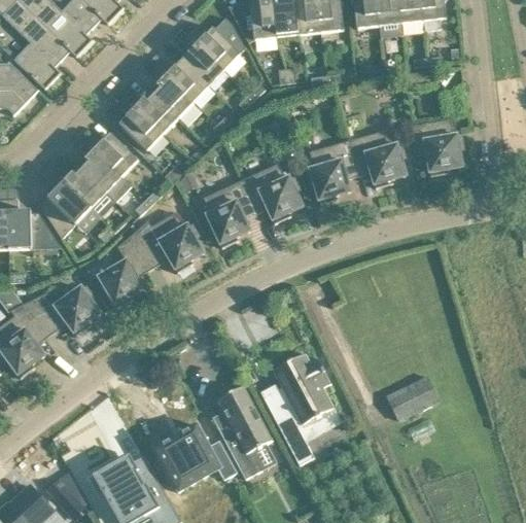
[(0,0),(0,12),(1,13),(13,0),(0,0)]
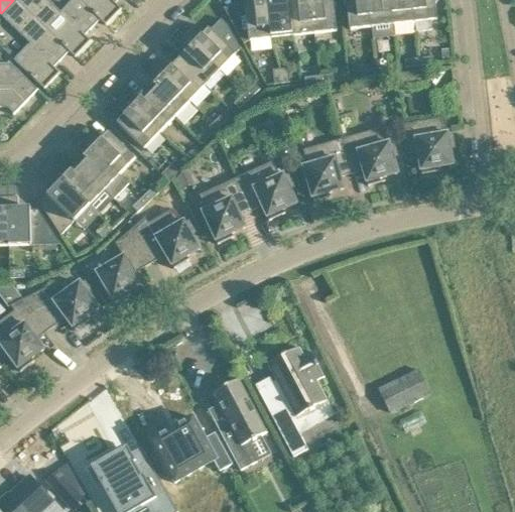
[(69,47),(19,0),(13,0),(1,13),(29,40),(13,56),(43,86),(58,70),(52,65),(68,48),(69,47)]
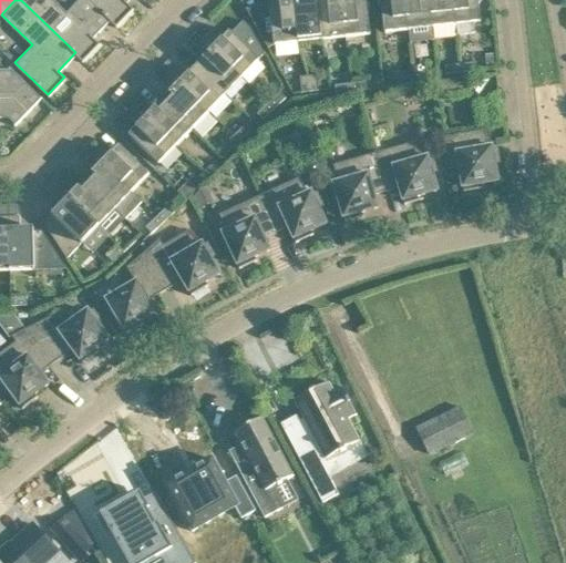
[(109,18),(89,0),(74,0),(65,10),(54,0),(21,0),(75,52),(74,53),(81,60),(99,41),(92,36),(109,18)]
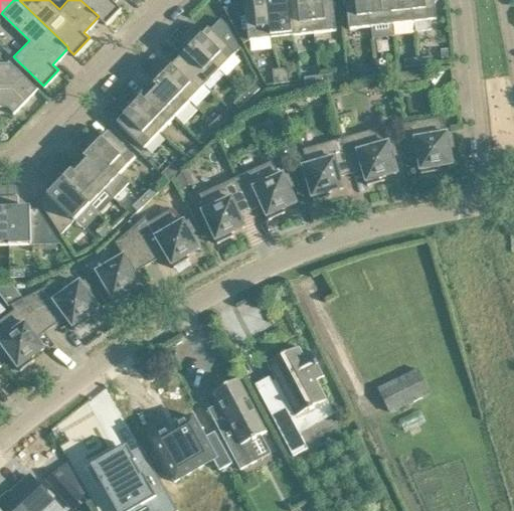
[(80,0),(99,16),(105,22),(120,6),(115,0),(80,0)]
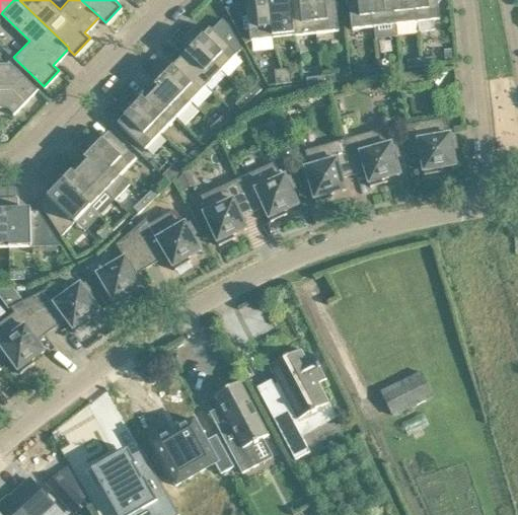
[(272,35),(268,0),(245,0),(245,2),(225,5),(243,41),(249,38),(272,35)]
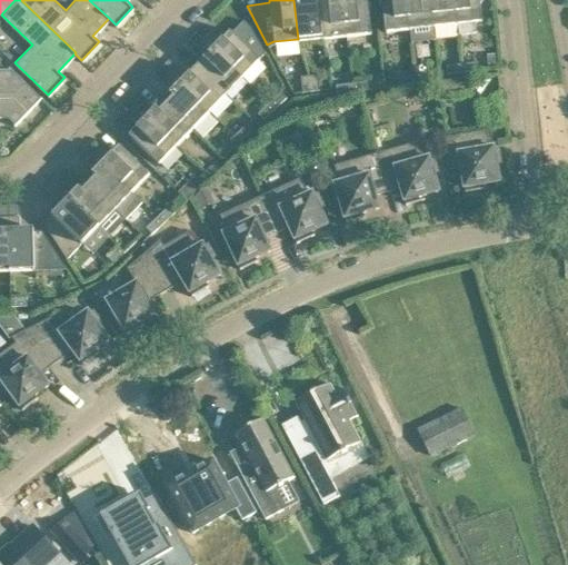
[(321,37),(317,0),(294,0),(298,39),(321,37)]
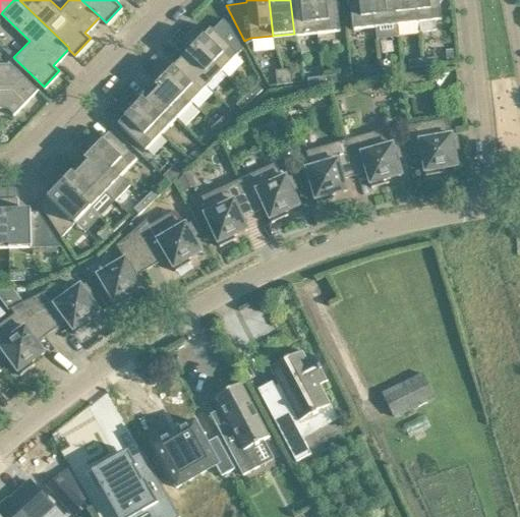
[(316,31),(312,0),(290,0),(294,34),(316,31)]
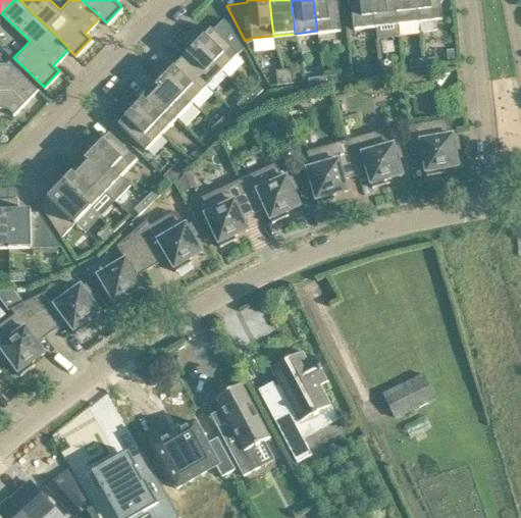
[(313,0),(317,31),(340,29),(336,0),(313,0)]
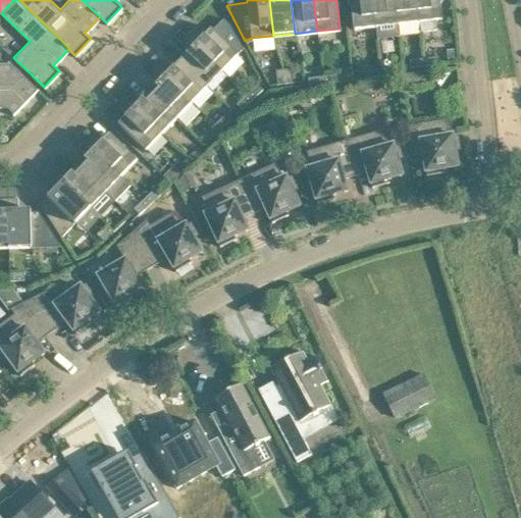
[(375,24),(372,0),(349,0),(352,27),(375,24)]
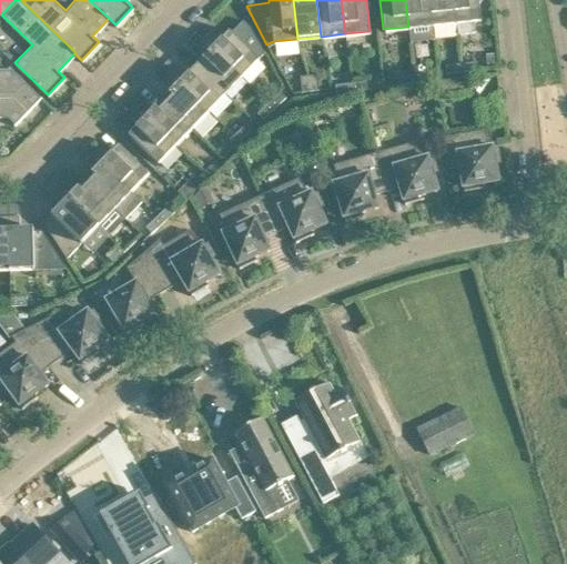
[(405,0),(408,27),(409,39),(433,37),(432,23),(428,0),(405,0)]
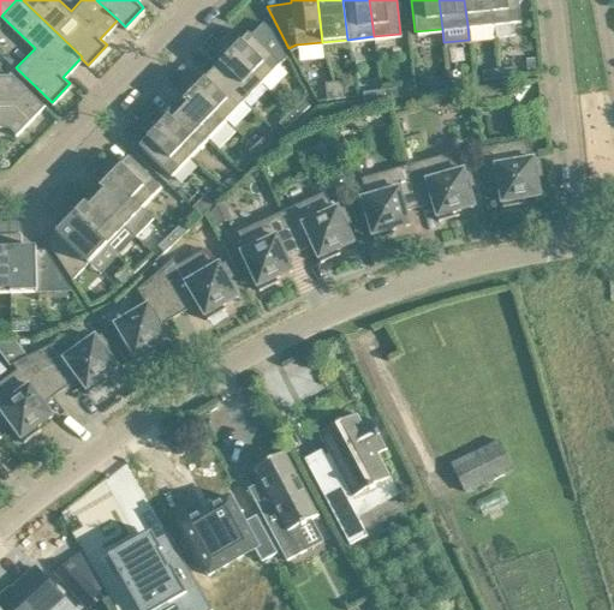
[(493,23),(490,0),(464,0),(468,25),(493,23)]
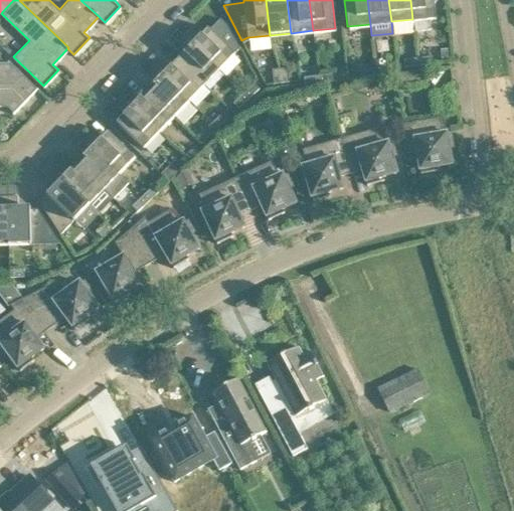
[(410,0),(412,19),(413,27),(430,26),(429,17),(436,17),(434,0),(410,0)]
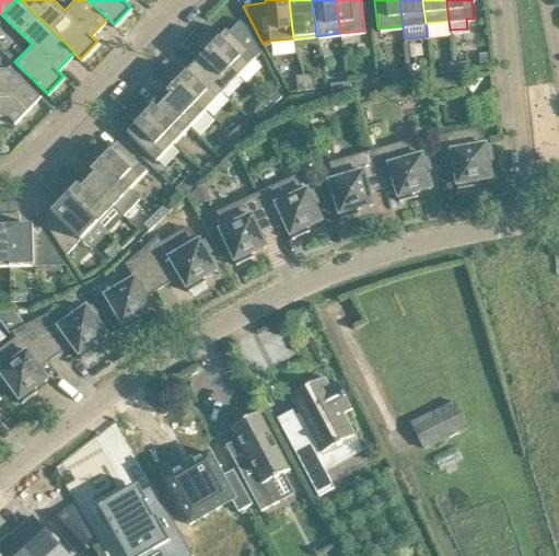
[(239,18),(228,30),(225,27),(214,38),(207,31),(200,37),(237,73),(260,49),(246,24),(239,18)]
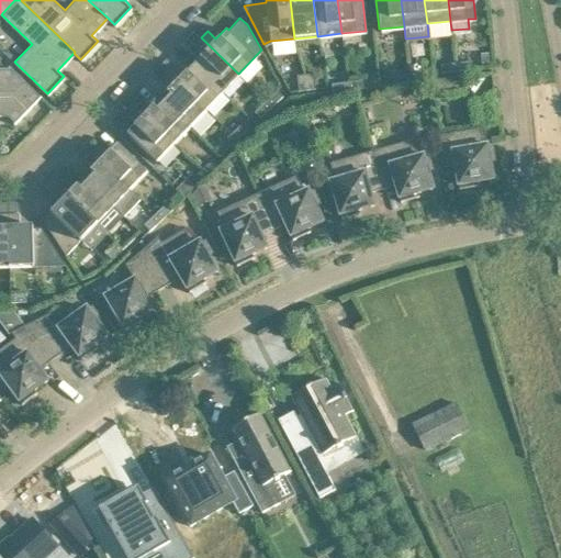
[(238,74),(201,37),(195,44),(202,52),(192,62),(222,90),(238,74)]
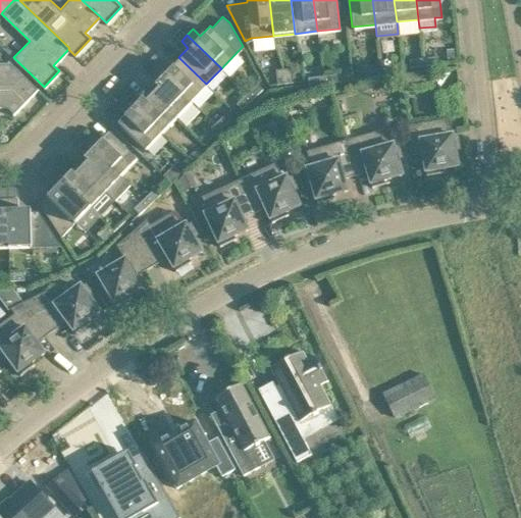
[(412,37),(413,48),(433,46),(432,35),(412,37)]
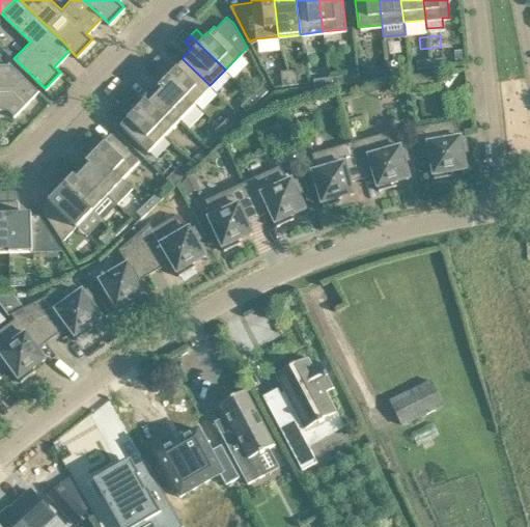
[(462,48),(453,49),(454,58),(463,56),(462,48)]
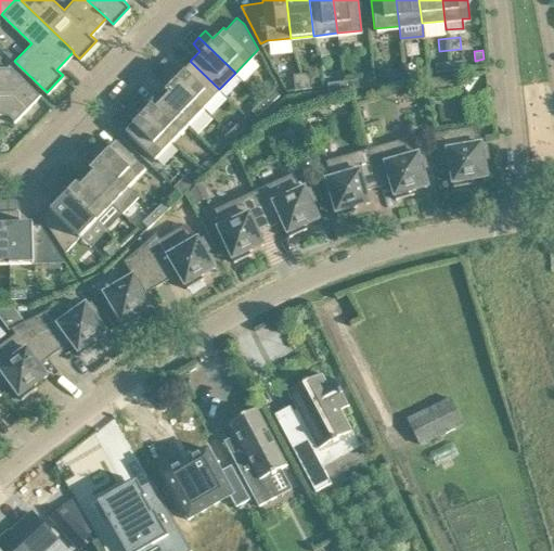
[(464,58),(449,60),(450,68),(465,66),(464,58)]
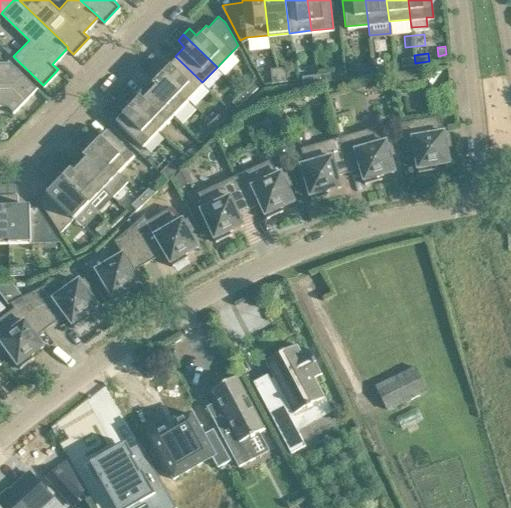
[(415,63),(414,55),(400,57),(401,64),(415,63)]
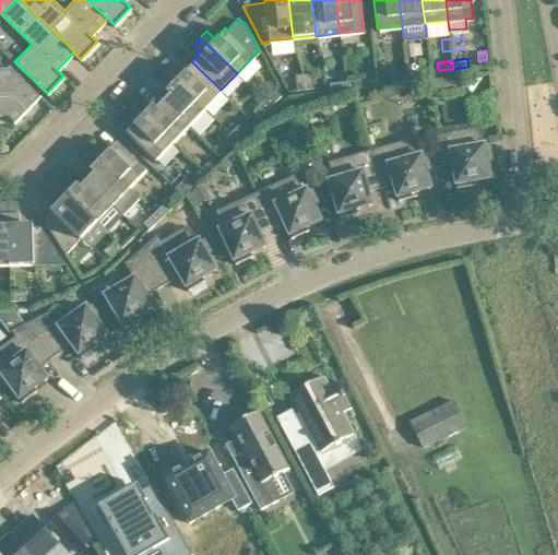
[(221,90),(191,61),(181,72),(174,65),(167,71),(204,107),(221,90)]
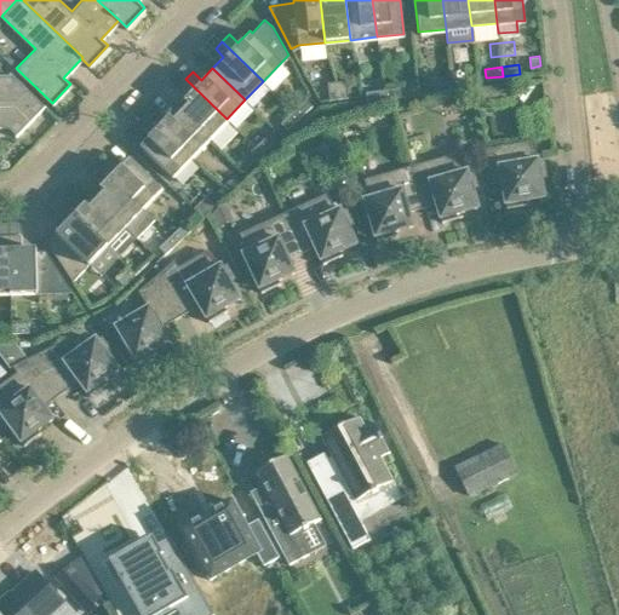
[(0,98),(16,98),(27,87),(9,70),(9,72),(10,73),(0,72),(0,98)]
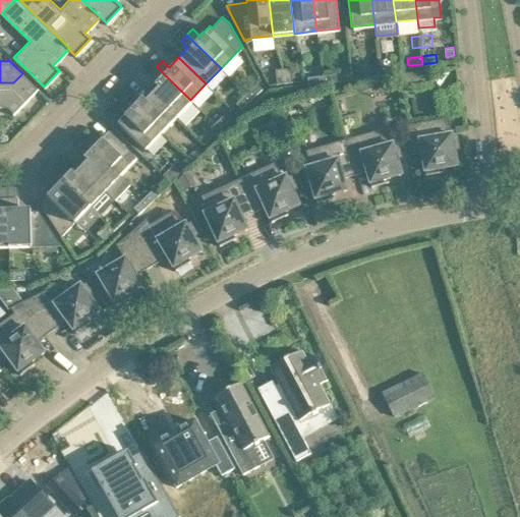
[(394,72),(393,67),(393,64),(379,66),(380,74),(394,72)]
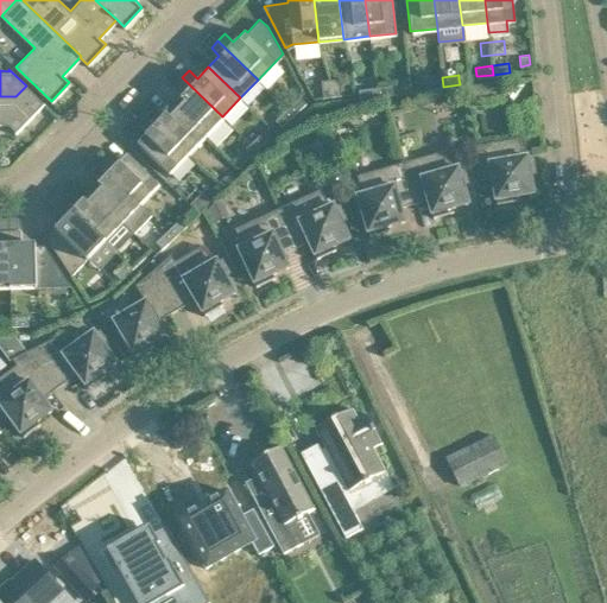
[(337,76),(329,77),(332,95),(340,94),(337,76)]
